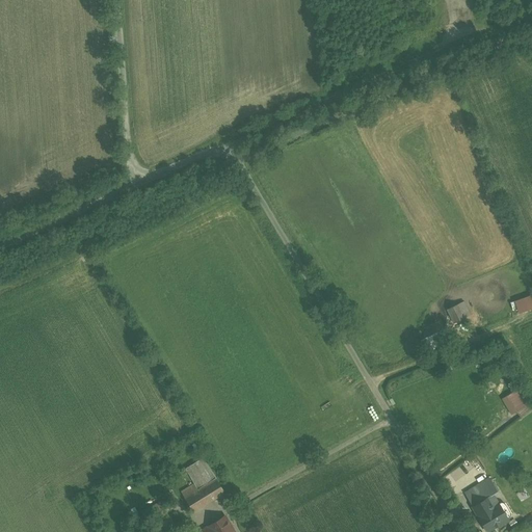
[(531,294),(516,300),(521,313),(531,309),(531,294)]
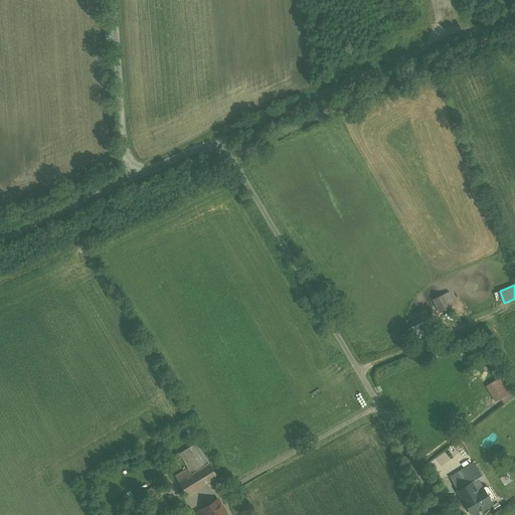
[(450,292),(433,300),(439,313),(456,305),(450,292)]
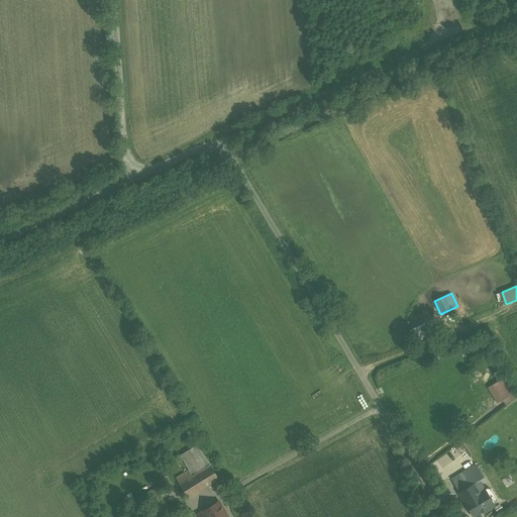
[(414,340),(438,329),(429,310),(405,321),(414,340)]
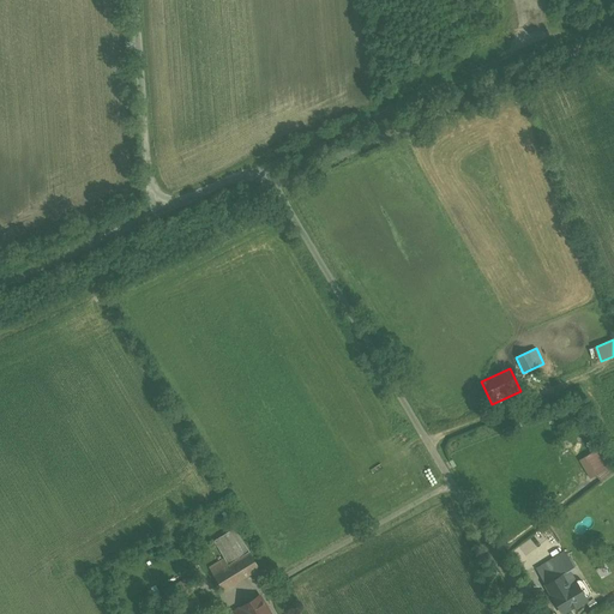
[(563,441),(572,438),(567,425),(559,428),(563,441)]
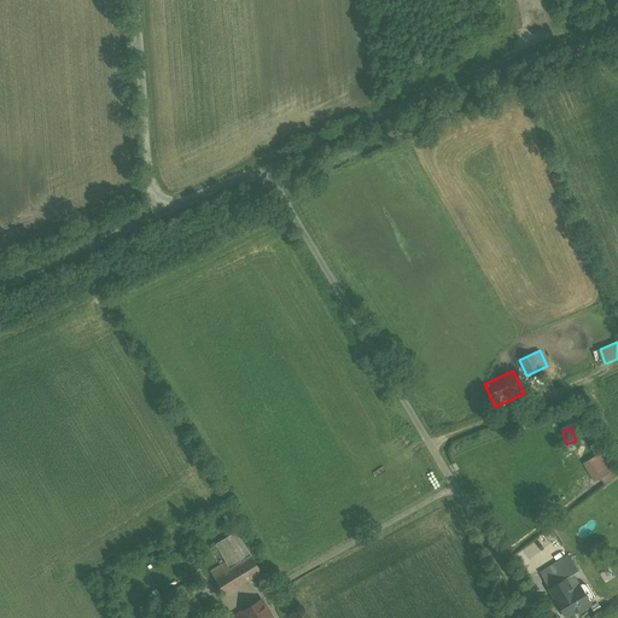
[(605,485),(617,474),(604,450),(583,464),(594,483),(600,479),(605,485)]
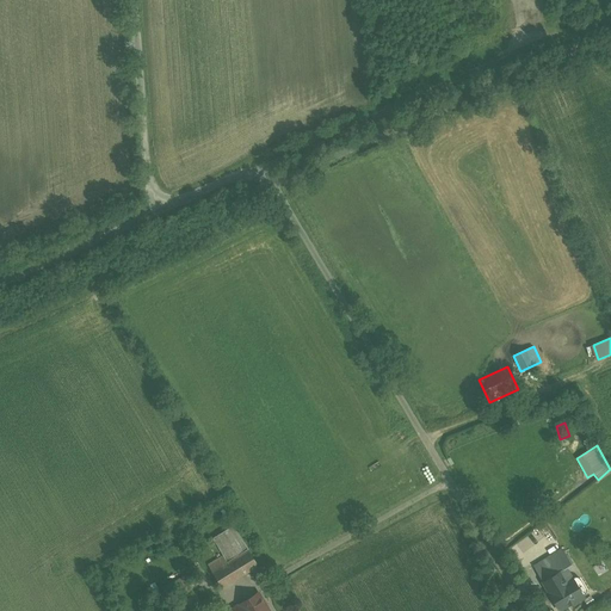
[(258,563),(234,525),(215,537),(226,554),(209,563),(223,586),(258,563)]
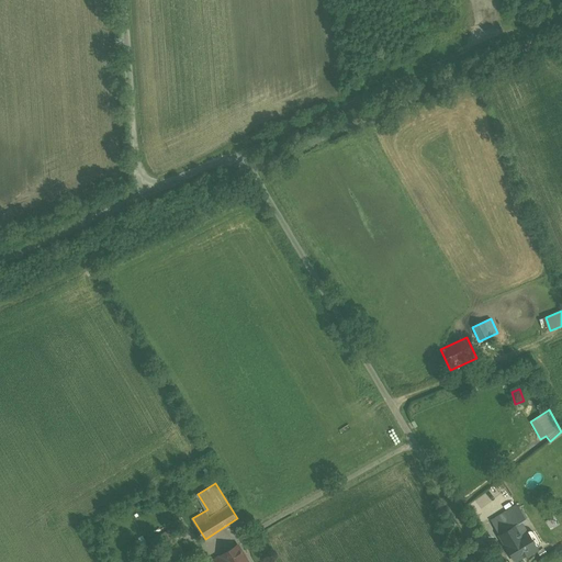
[(520,510),(494,527),(499,536),(521,523),(526,520),(520,510)]
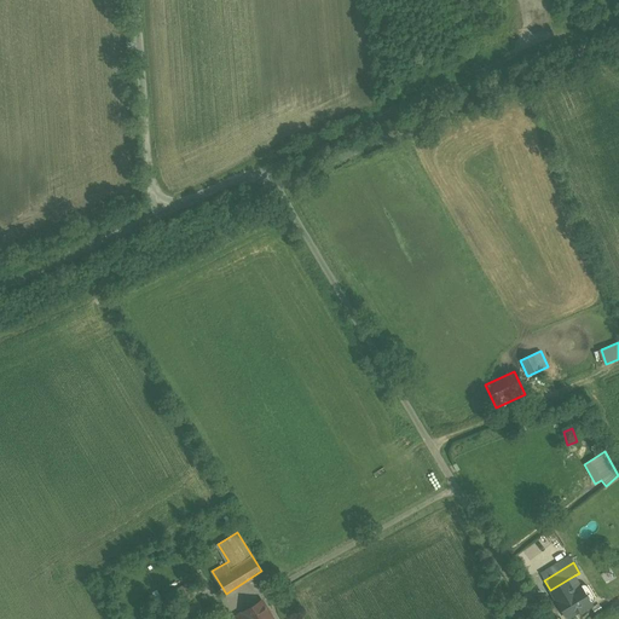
[(574,576),(550,590),(556,600),(555,605),(557,609),(562,611),(567,618),(582,611),(582,612),(593,606),(574,576)]
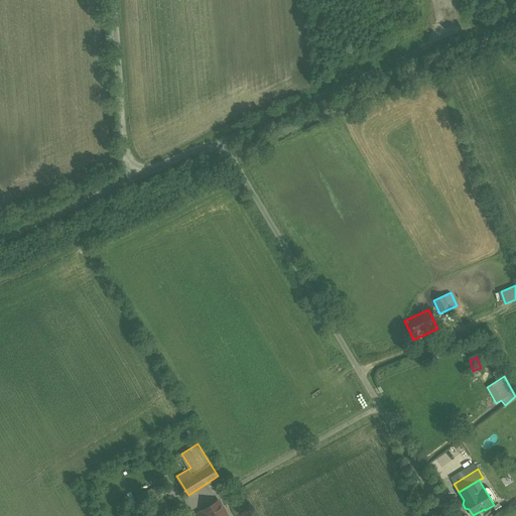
[(158,485),(143,493),(147,501),(162,494),(158,485)]
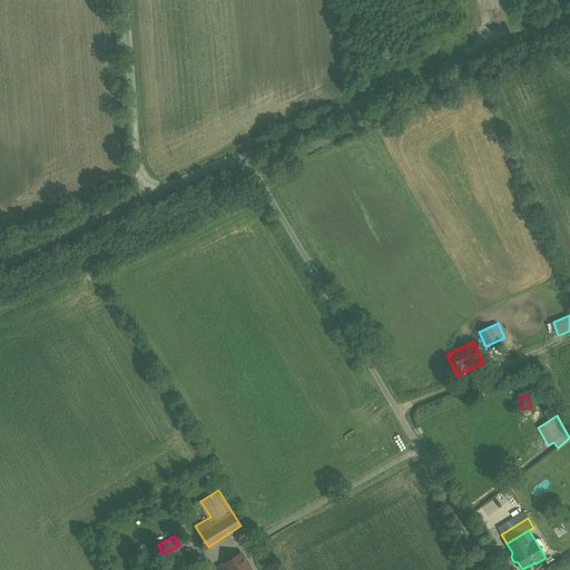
[(253,569),(242,551),(210,569),(253,569)]
